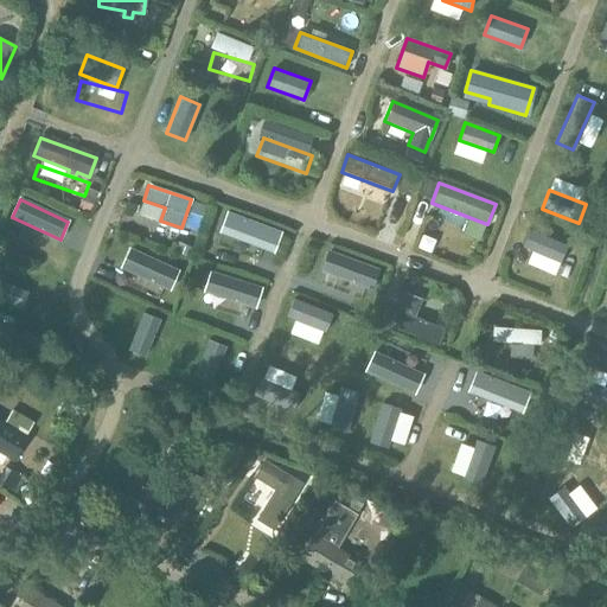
[(234,215),(225,236),(273,253),(281,232),(234,215)]
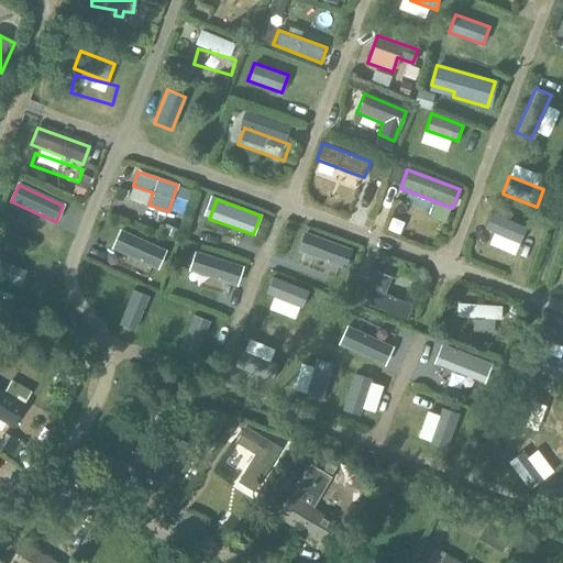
[(492,214),(486,232),(520,245),(527,228),(492,214)]
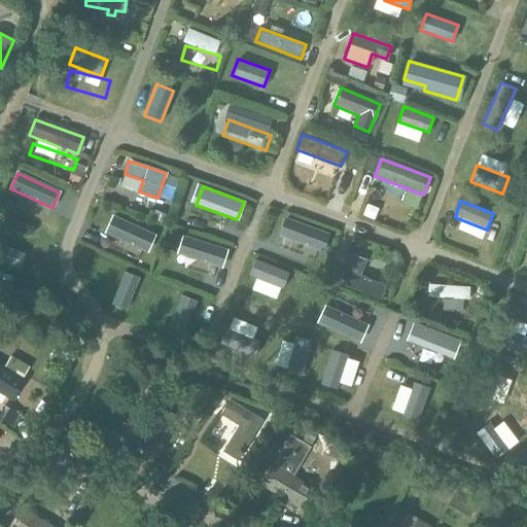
[(112,213),(105,231),(148,250),(156,233),(112,213)]
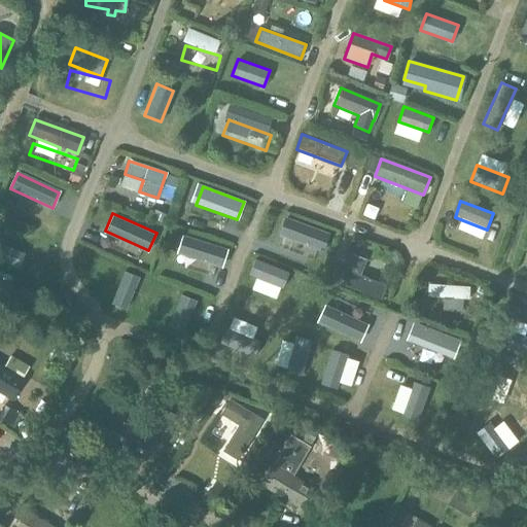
[(285,216),(278,236),(322,252),(329,233),(321,230),(285,216)]
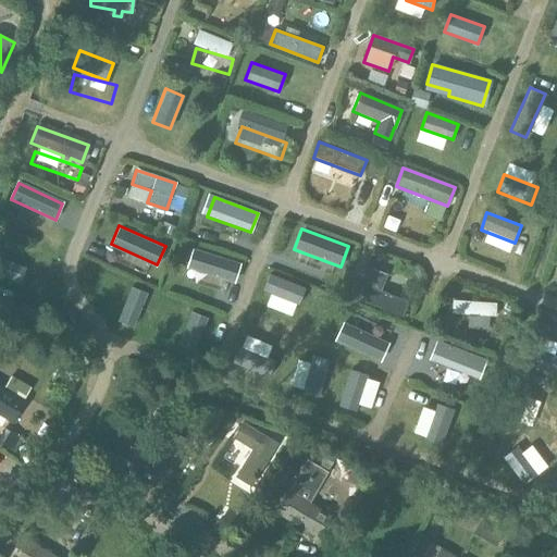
[(193,247),(187,267),(234,282),(240,262),(193,247)]
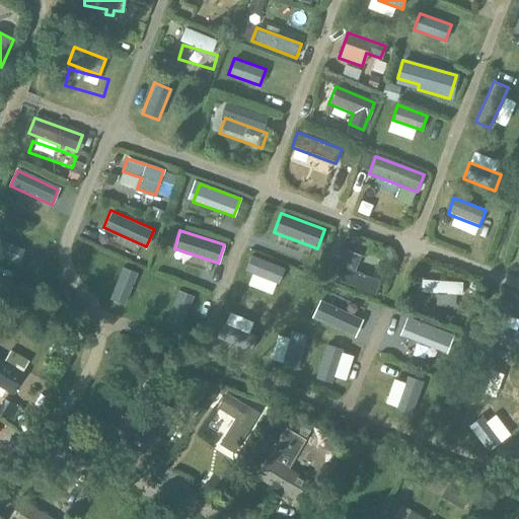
[(0,239),(0,256),(18,265),(24,249),(0,239)]
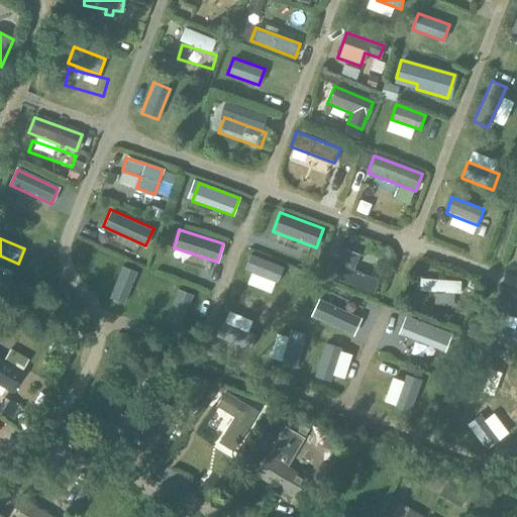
[(250,254),(244,269),(276,282),(282,268),(250,254)]
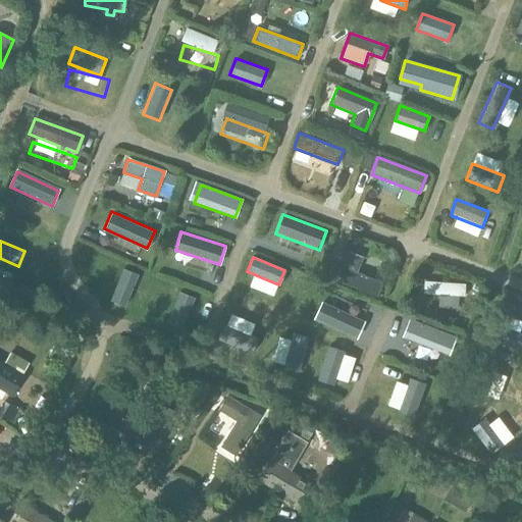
[(122,269),(109,301),(124,306),(137,275),(122,269)]
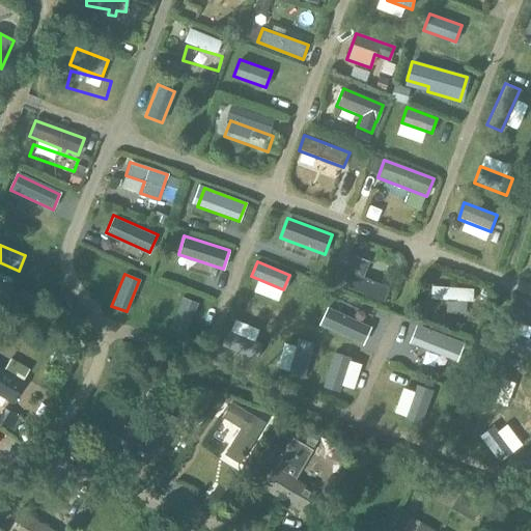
[(182,298),(169,330),(184,335),(196,303),(182,298)]
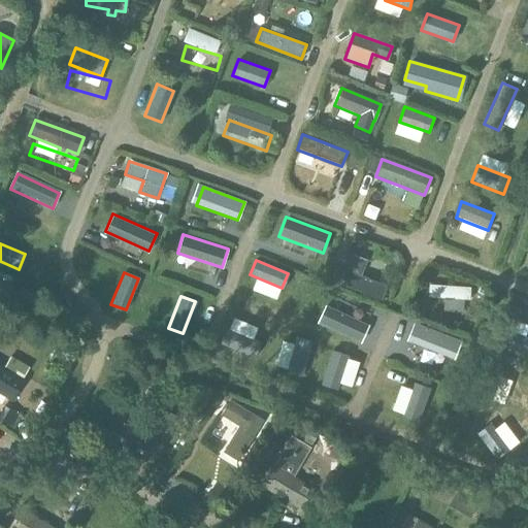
[(441,312),(441,323),(468,322),(467,300),(426,302),(427,314),(441,312)]
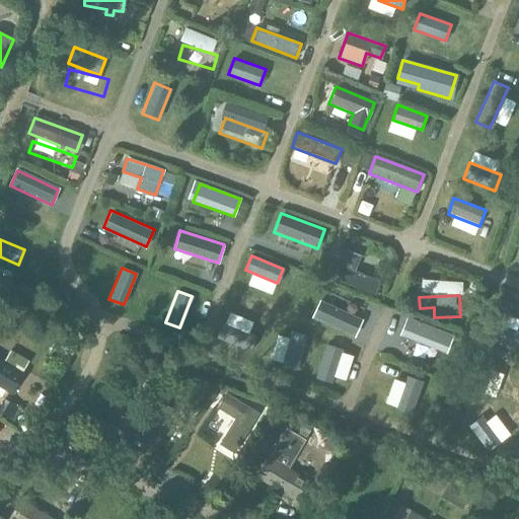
[(322,303),(315,319),(354,337),(360,319),(322,303)]
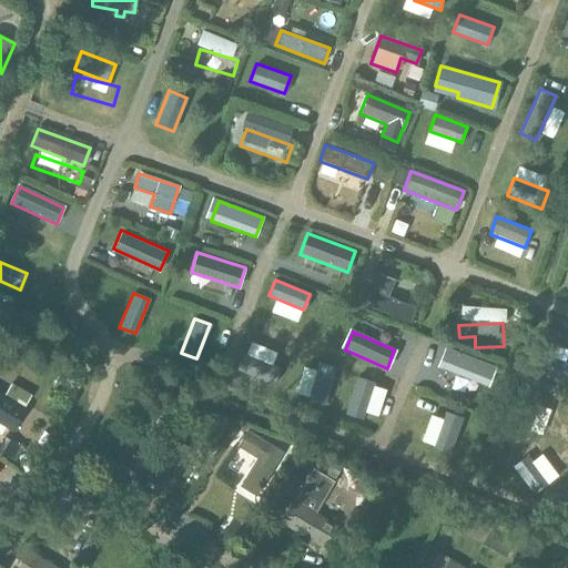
[(244,354),(237,369),(273,385),(280,369),(244,354)]
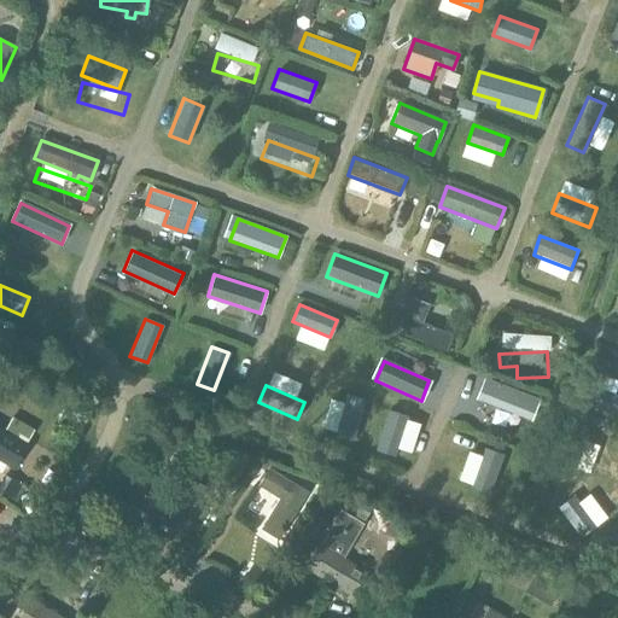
[(617,386),(598,397),(607,415),(617,409),(617,386)]
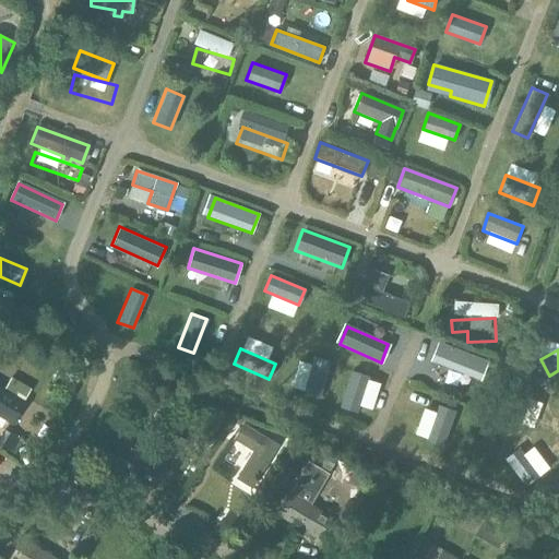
[(312,357),(302,394),(320,400),(330,361),(312,357)]
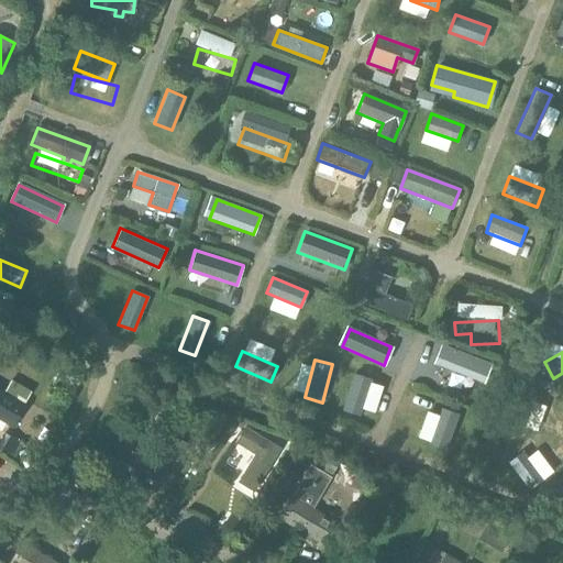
[(354,374),(343,410),(359,416),(371,379),(354,374)]
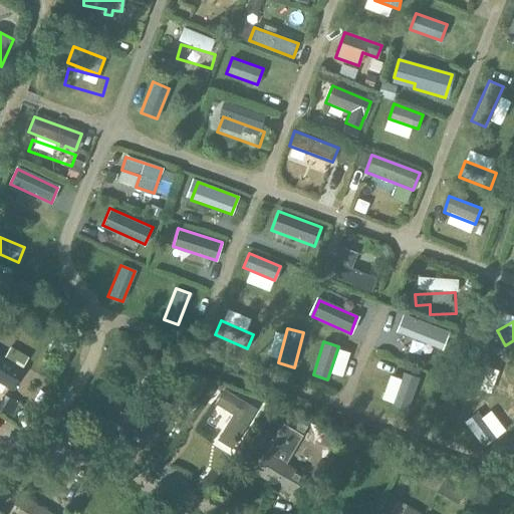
[(0,383),(11,391),(23,370),(0,356),(0,383)]
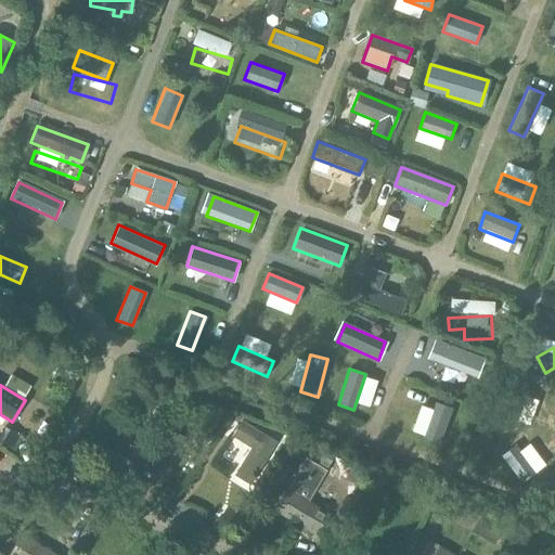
[(436,402),(423,439),(439,444),(452,408),(436,402)]
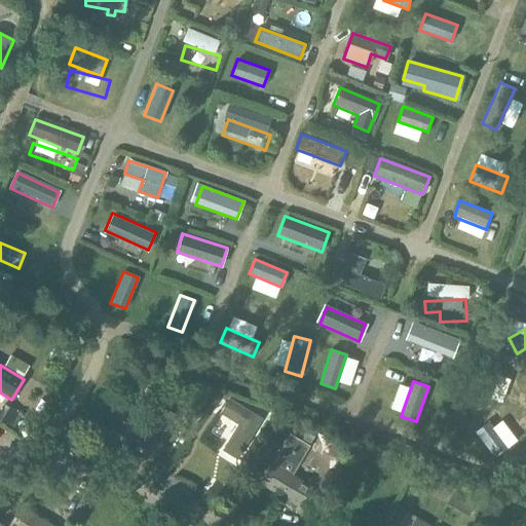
[(238,424),(223,450),(237,458),(261,419),(228,400),(220,413),(238,424)]
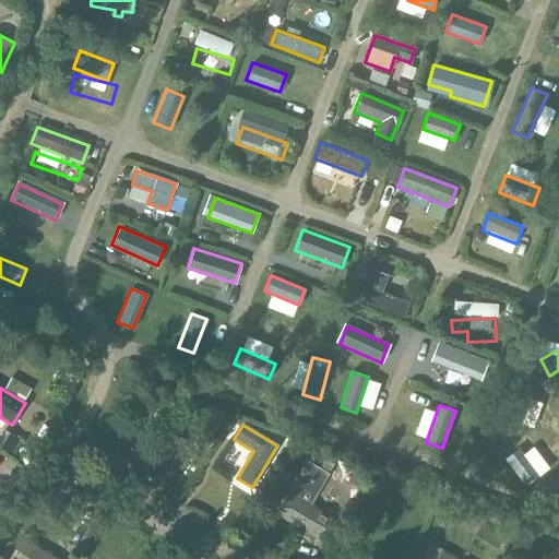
[(166,483),(179,461),(139,436),(126,458),(166,483)]
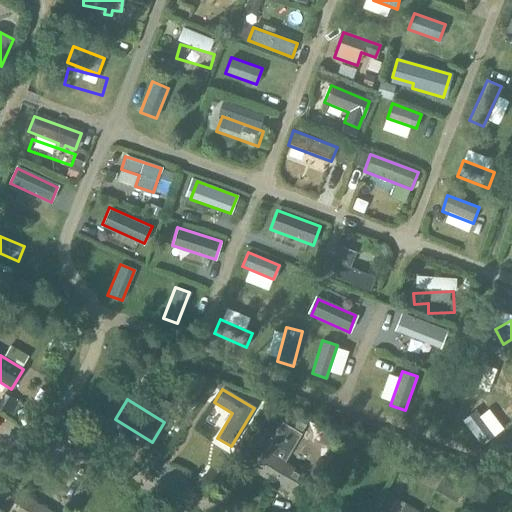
[(283,463),(300,435),(282,423),(254,471),(272,482),(283,463)]
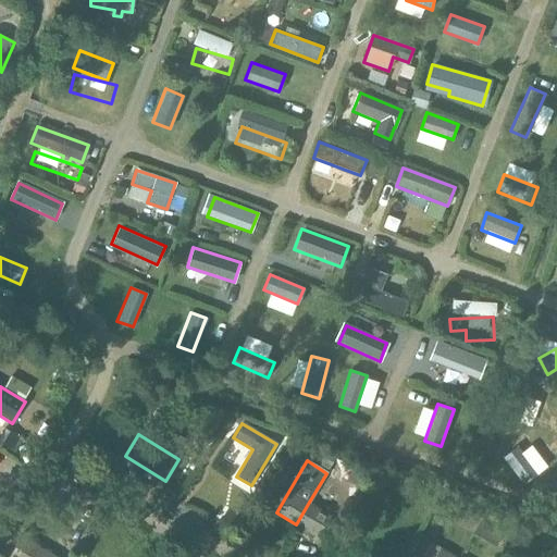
[(317,537),(330,516),(308,504),(296,524),(317,537)]
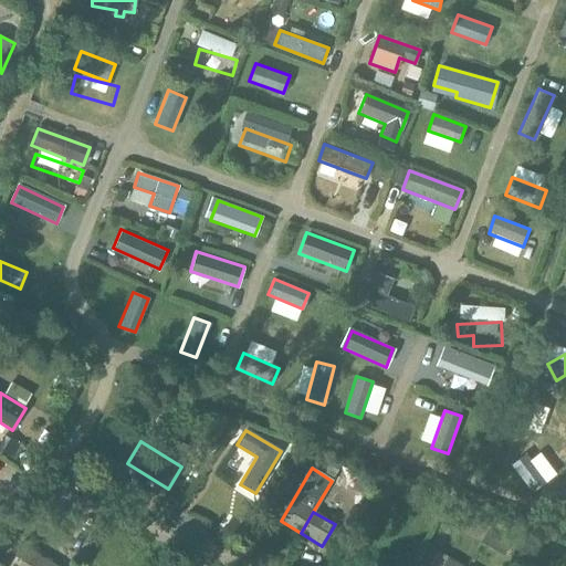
[(60,565),(28,546),(16,565),(60,565)]
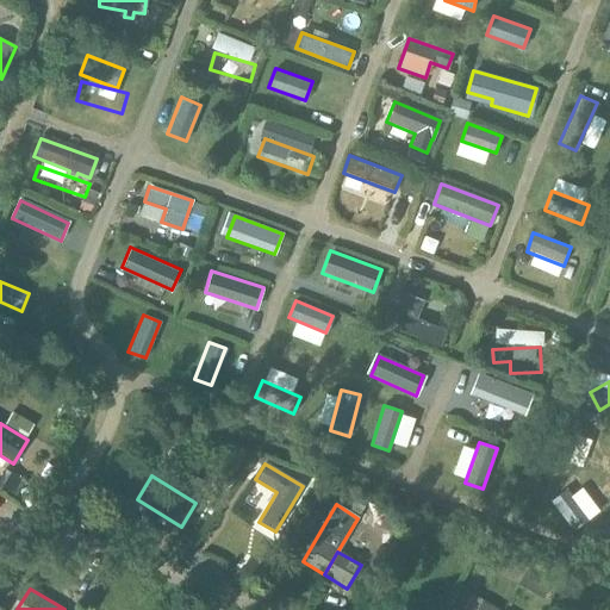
[(499,609),(483,599),(472,593),(462,609),(499,609)]
